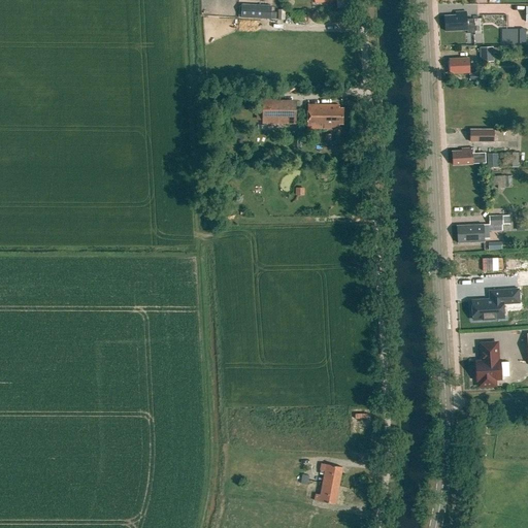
[(272,6),(242,4),(241,18),(271,20),(272,6)]
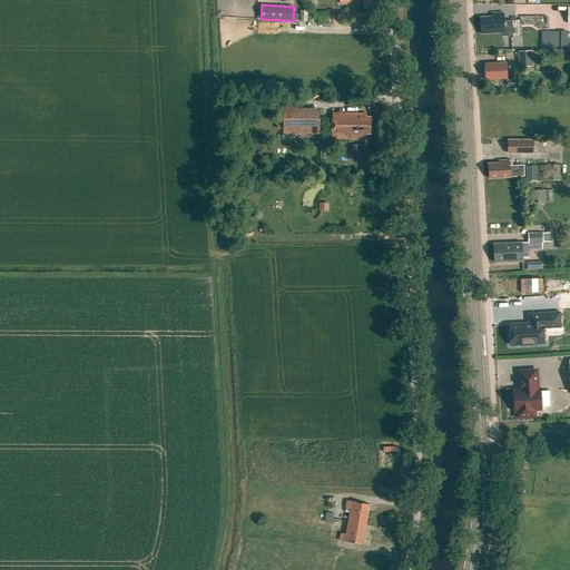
[(492,17),(480,18),(481,33),(504,32),(504,36),(512,36),(511,20),(503,21),(503,12),(492,13),(492,17)]
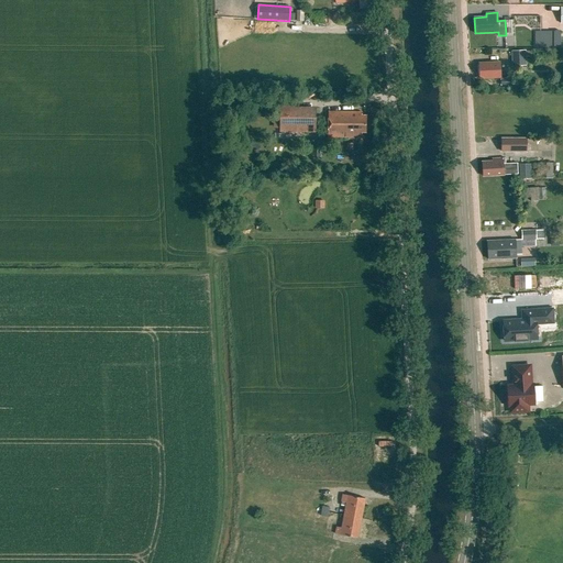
[(548,32),(548,48),(559,48),(559,32),(548,32)]
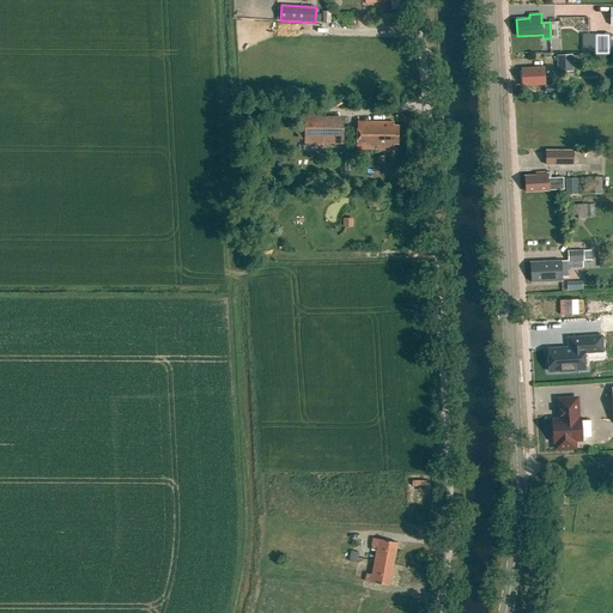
[(557,72),(574,72),(572,55),(557,55),(557,72)]
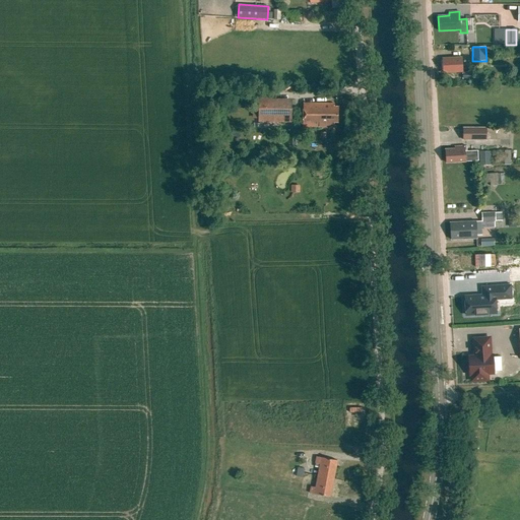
[(461,57),(442,58),(443,72),(462,71),(461,57)]
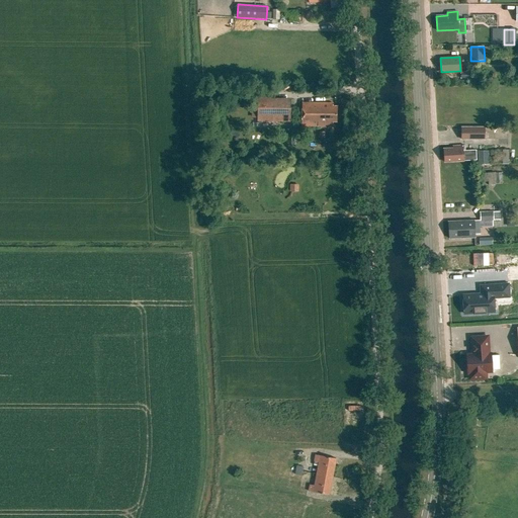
[(471,72),(461,73),(461,80),(472,80),(471,72)]
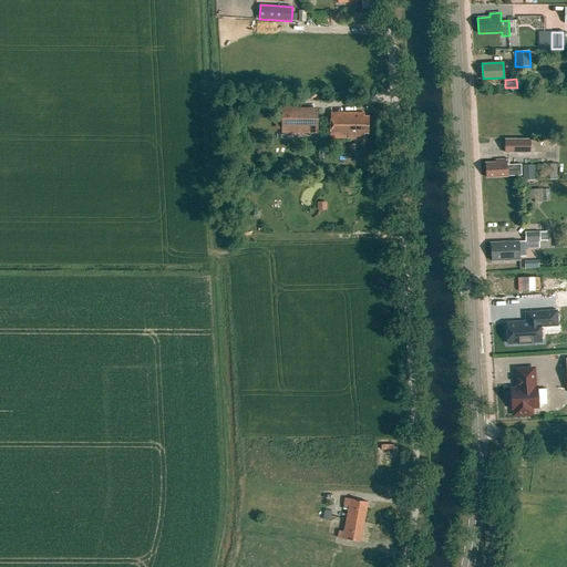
[(282,112),(282,132),(318,133),(318,113),(282,112)]
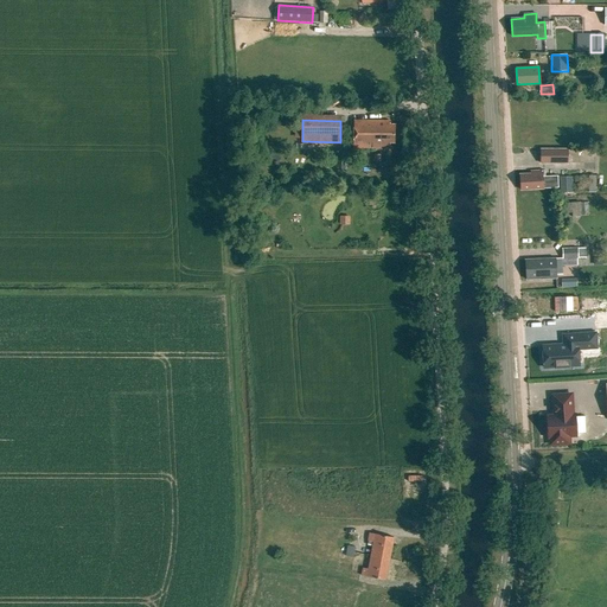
[(355,121),(353,147),(381,147),(379,146),(389,146),(389,142),(394,142),(394,126),(389,126),(389,121),(355,121)]
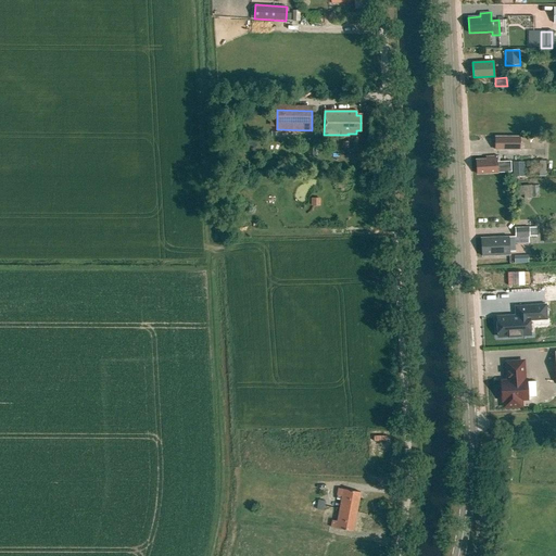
[(495,136),(495,150),(521,150),(521,148),(521,138),(521,136),(495,136)]
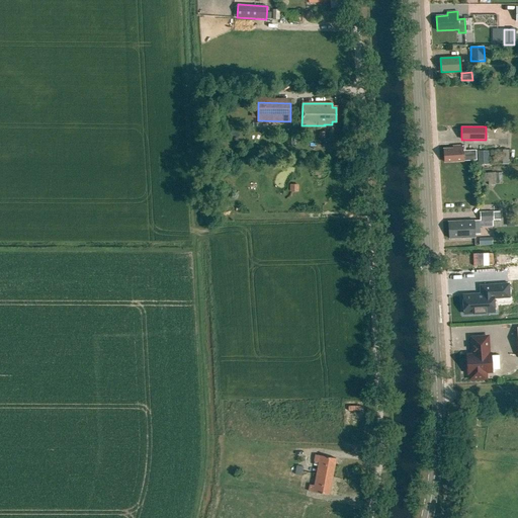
[(453,148),(443,149),(444,162),(477,160),(476,150),(465,151),(465,146),(453,146),(453,148)]
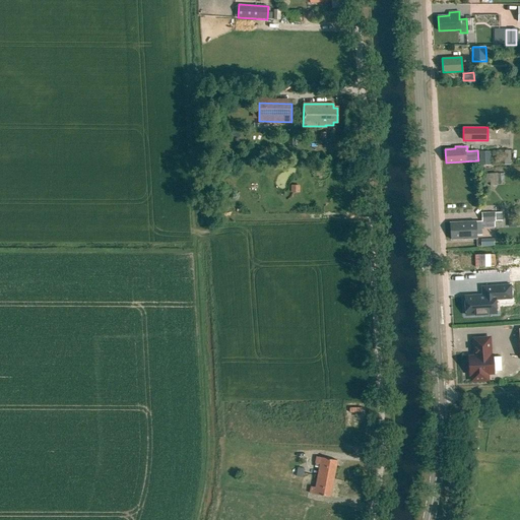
[(491,151),(479,152),(480,165),(491,165),(491,151)]
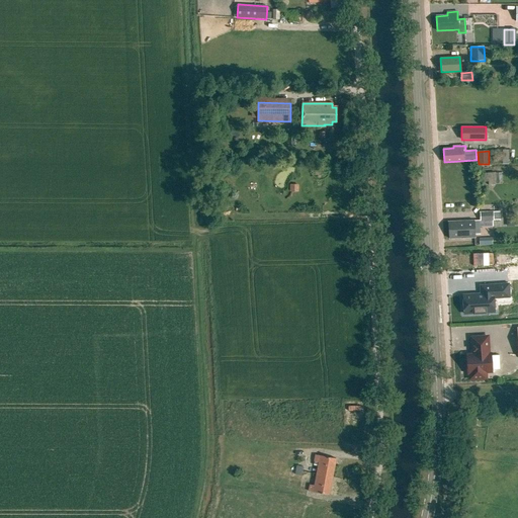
[(502,182),(502,172),(483,173),(484,183),(502,182)]
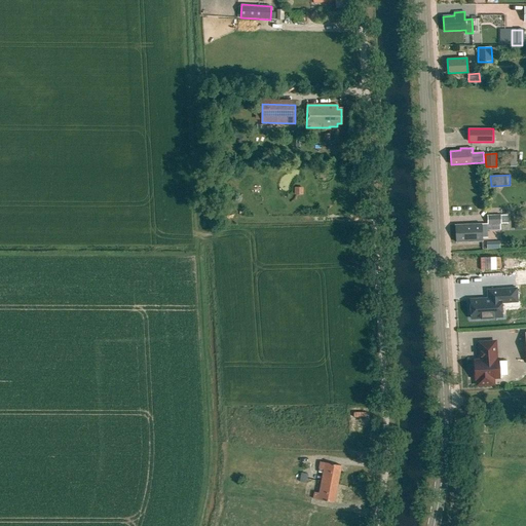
[(509,215),(488,216),(488,224),(455,225),(456,242),(482,240),(482,234),(488,234),(488,230),(500,230),(500,224),(509,224),(509,215)]
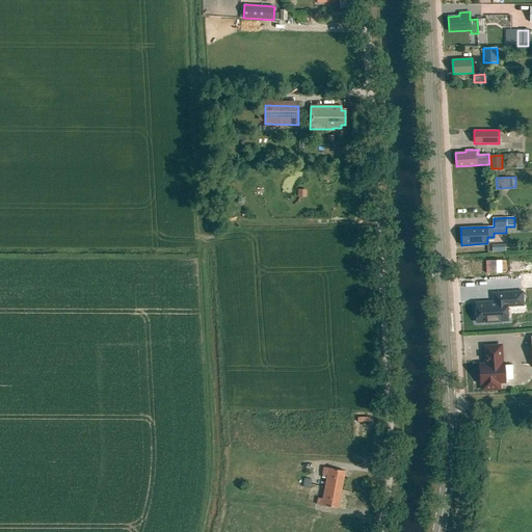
[(485,261),(486,273),(507,272),(506,260),(485,261)]
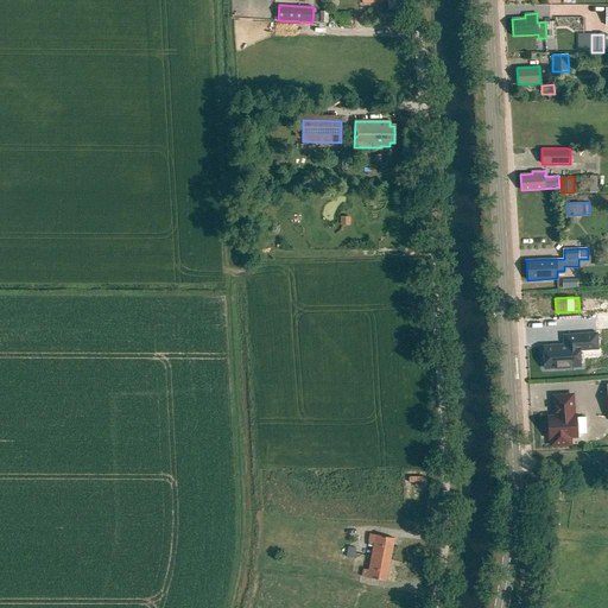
[(530,301),(531,311),(545,310),(545,299),(530,301)]
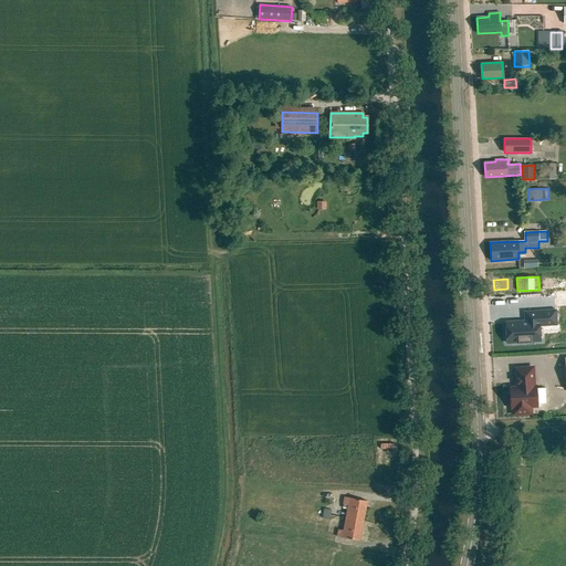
[(520,322),(506,323),(507,342),(540,341),(540,325),(556,324),(555,311),(525,313),(526,323),(520,324),(520,322)]
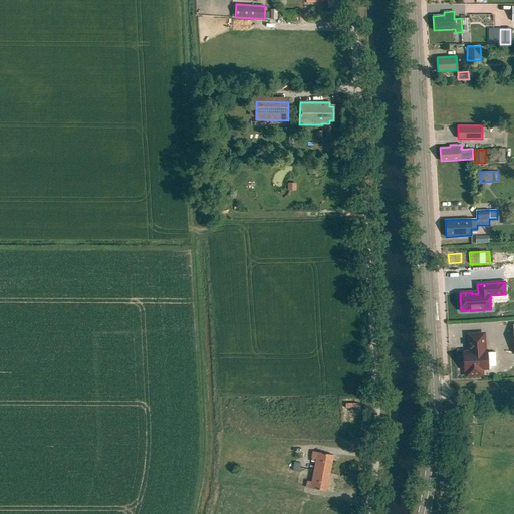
[(469,335),(470,351),(463,352),(464,370),(469,369),(470,371),(471,372),(472,373),(474,373),(476,373),(477,372),(478,370),(478,369),(488,368),(487,350),(484,350),(483,334),(469,335)]
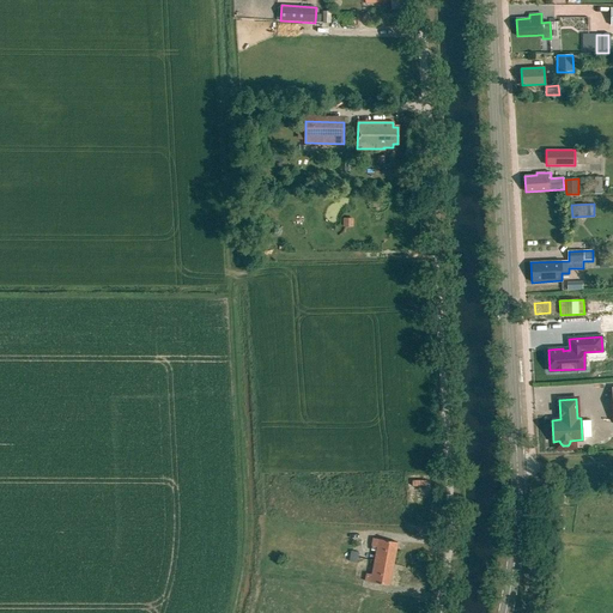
[(371,546),(377,547),(372,575),(366,574),(365,581),(389,586),(398,542),(374,538),(371,546)]
